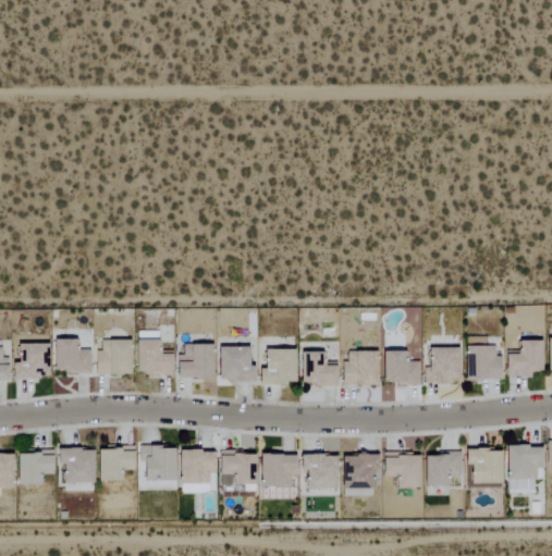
[(81,338),(56,340),(57,372),(94,372),(94,349),(81,349),(81,338)]
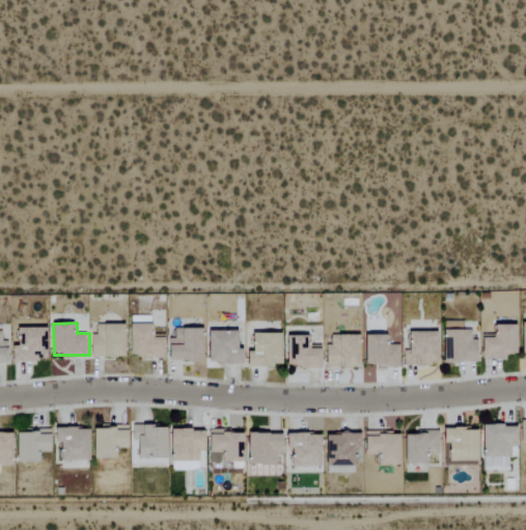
[(126,357),(127,325),(99,324),(99,334),(94,334),(93,357),(126,357)]
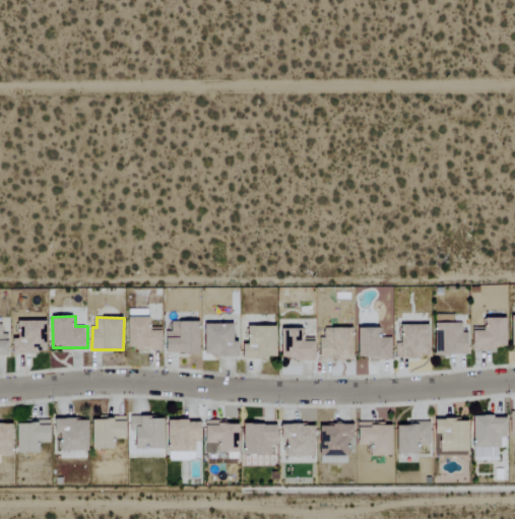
[(163,348),(163,330),(150,330),(150,318),(129,317),(129,348),(163,348)]
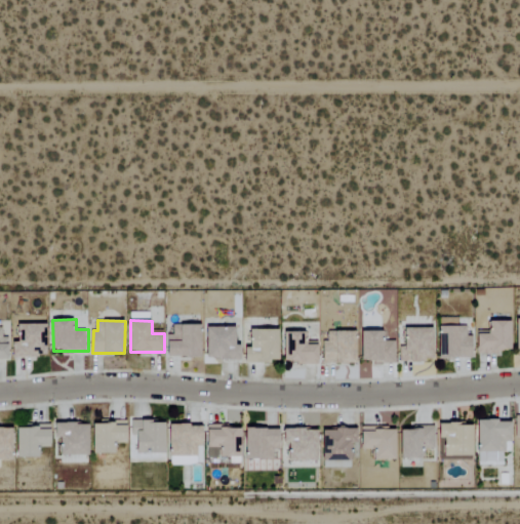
[(514,352),(512,320),(490,321),(491,333),(479,333),(479,353),(514,352)]
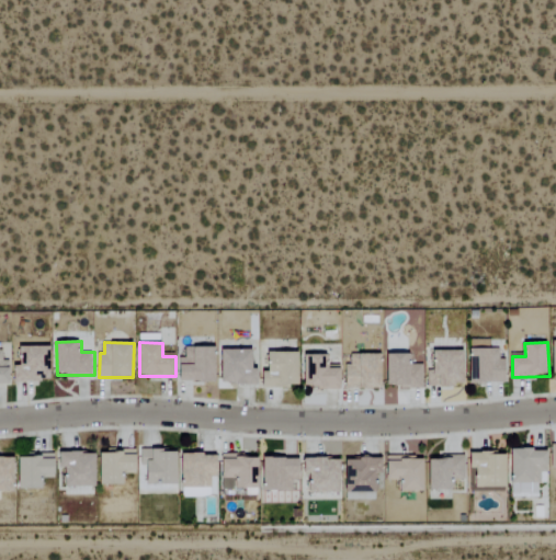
[(14,365),(15,380),(50,380),(50,346),(20,346),(20,365),(14,365)]
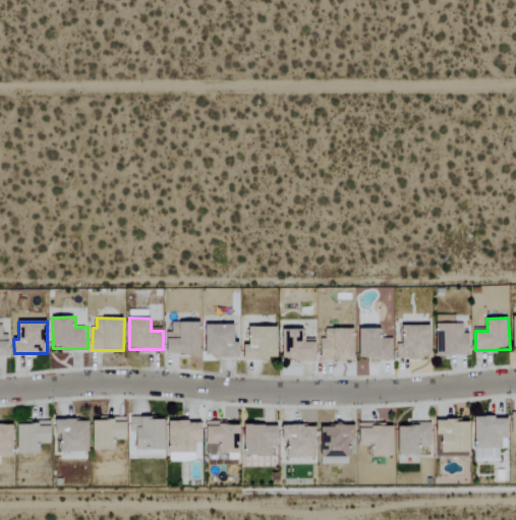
[(201,322),(174,322),(174,332),(168,332),(167,353),(199,354),(201,322)]
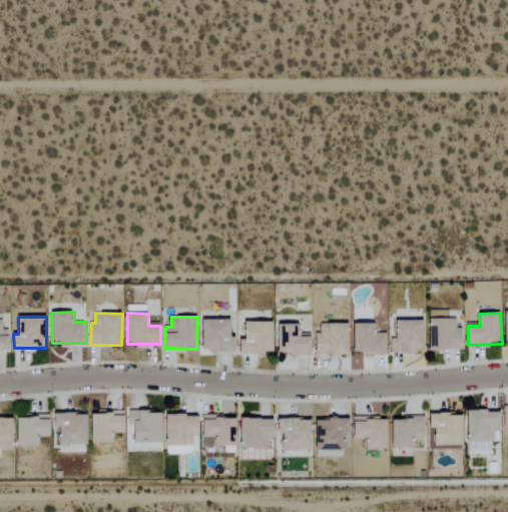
[(464,349),(463,328),(459,328),(459,318),(430,319),(431,350),(464,349)]
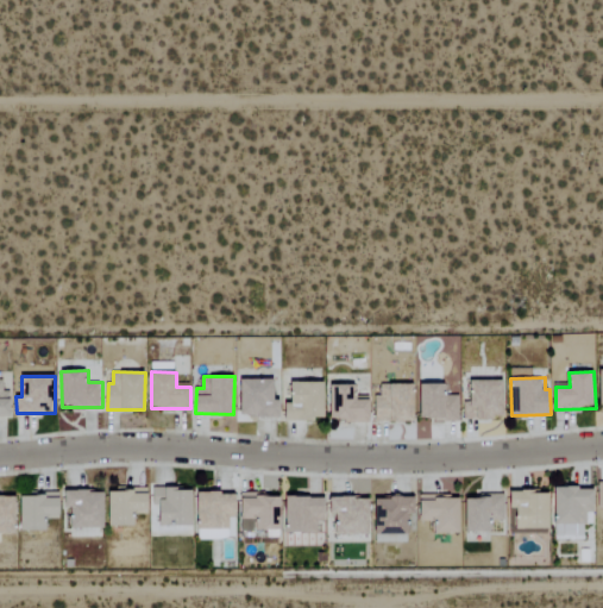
[(0,378),(0,417),(12,417),(12,392),(6,392),(6,378),(0,378)]
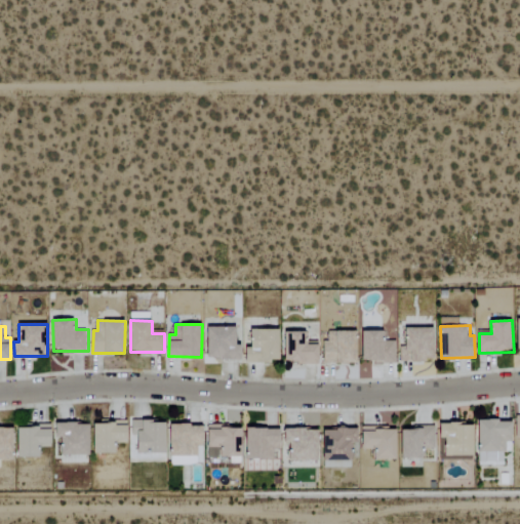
[(207,327),(208,359),(242,358),(242,345),(237,345),(236,326),(207,327)]
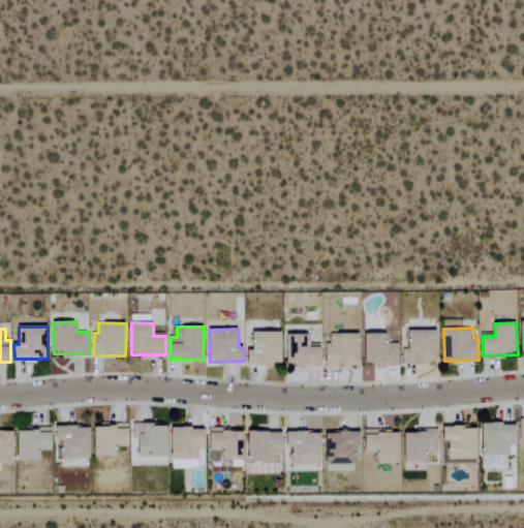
[(408,364),(438,363),(437,330),(407,331),(408,364)]
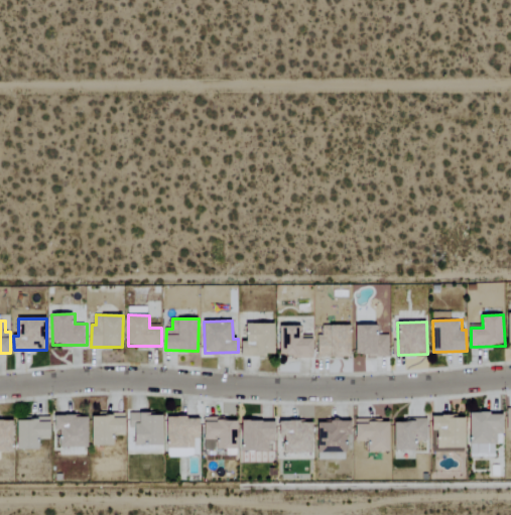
[(275,356),(275,324),(246,324),(246,341),(242,341),(241,355),(275,356)]
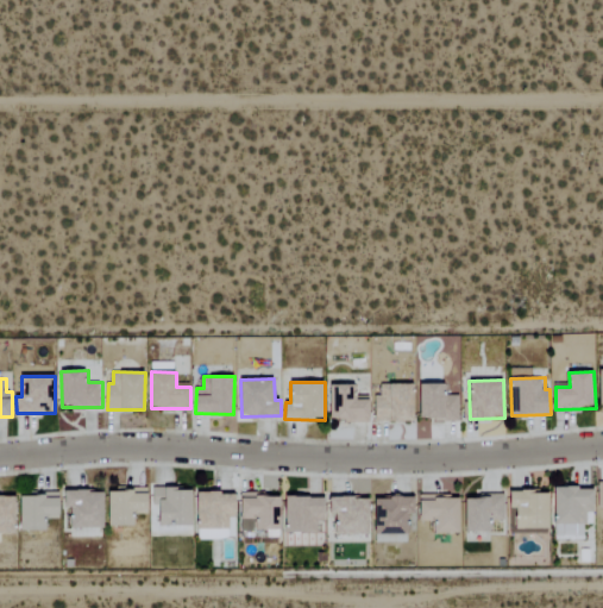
[(415,383),(384,384),(384,395),(377,396),(378,421),(416,421),(415,383)]
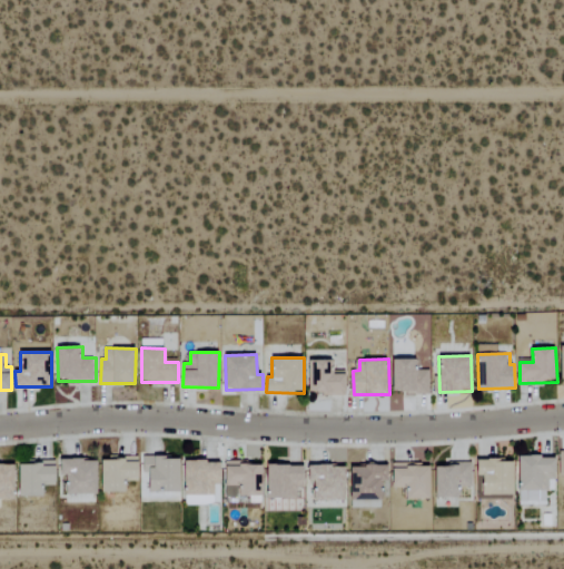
[(418,360),(394,359),(394,393),(432,393),(432,370),(418,370),(418,360)]
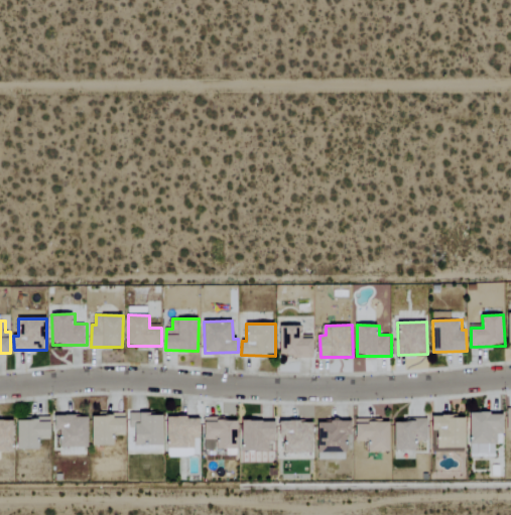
[(280,357),(314,357),(315,338),(303,338),(303,326),(280,326),(280,357)]
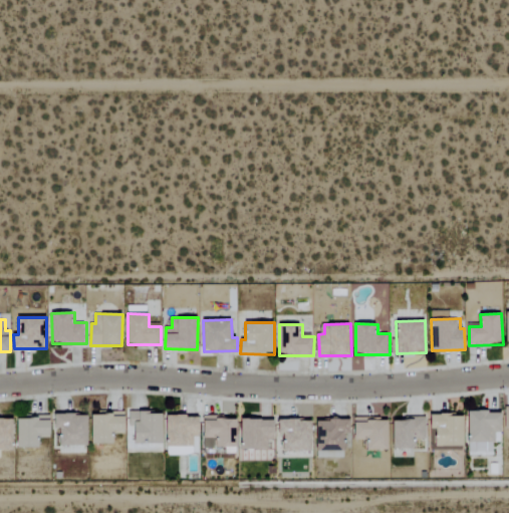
[(134,444),(164,443),(163,411),(133,412),(134,444)]
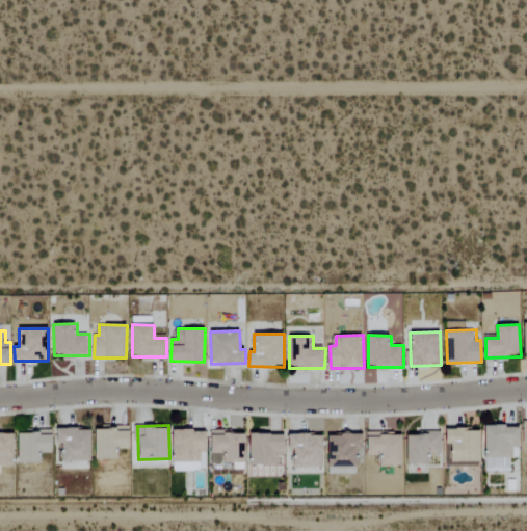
[(520,425),(485,425),(486,469),(515,469),(514,447),(521,447),(520,425)]
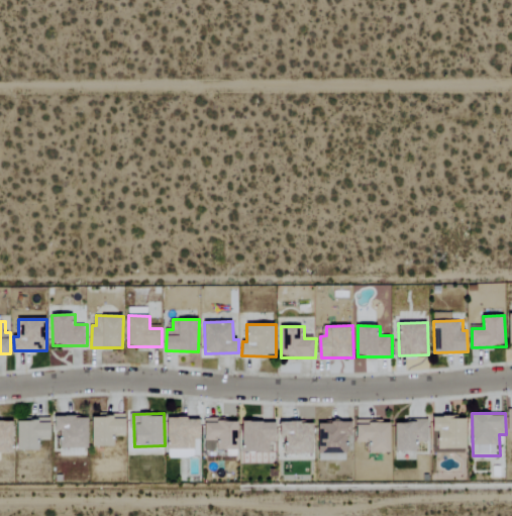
[(93,415),(93,446),(114,446),(114,436),(127,435),(126,414),(93,415)]
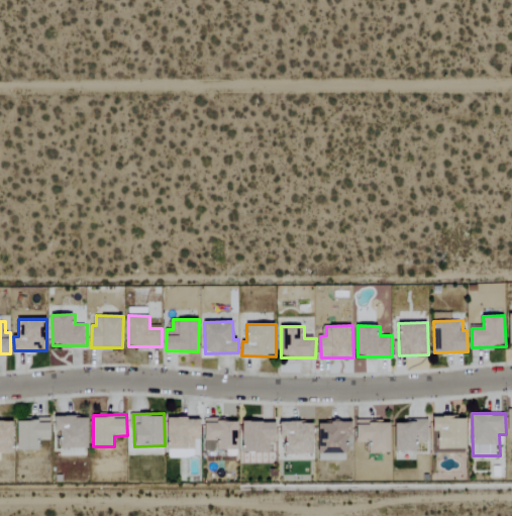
[(89,447),(88,416),(56,416),(56,433),(61,432),(61,448),(89,447)]
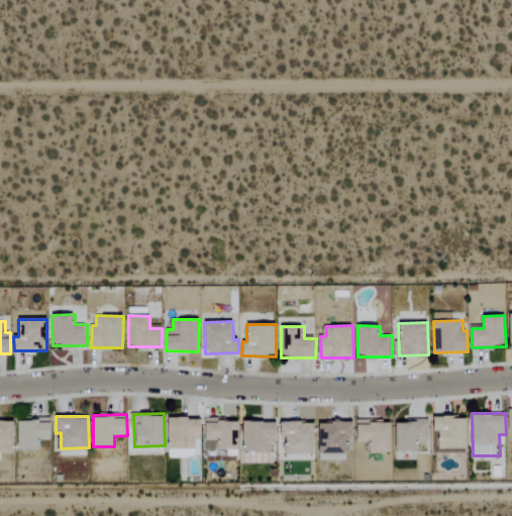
[(438,447),(467,448),(468,417),(434,416),(434,432),(438,432),(438,447)]
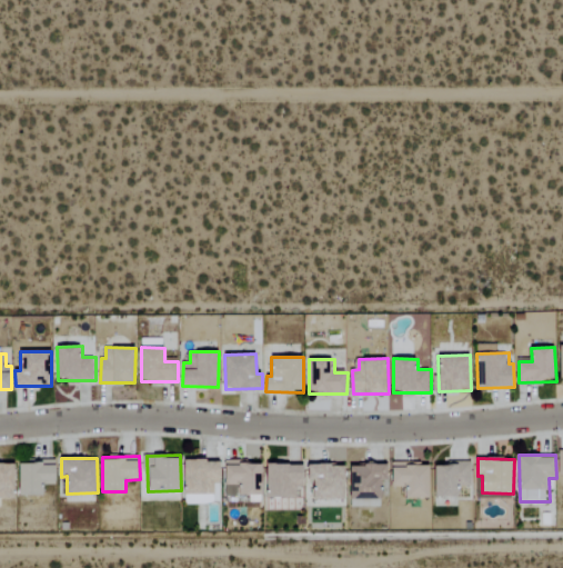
[(43,495),(43,484),(57,484),(56,459),(19,461),(20,496),(43,495)]
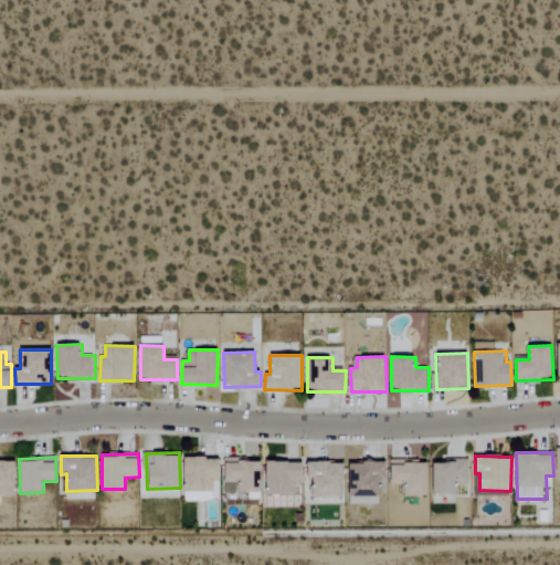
[(219,457),(185,458),(185,501),(215,501),(215,480),(220,480),(219,457)]
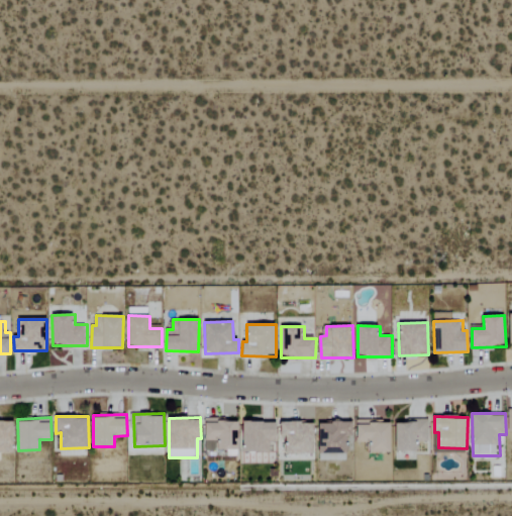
[(238,451),(238,420),(206,419),(205,450),(238,451)]
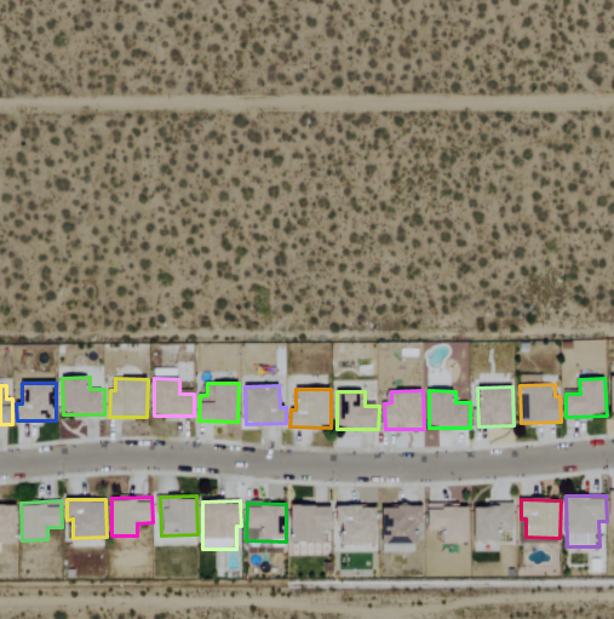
[(468,543),(469,505),(429,504),(428,529),(443,529),(442,543),(468,543)]
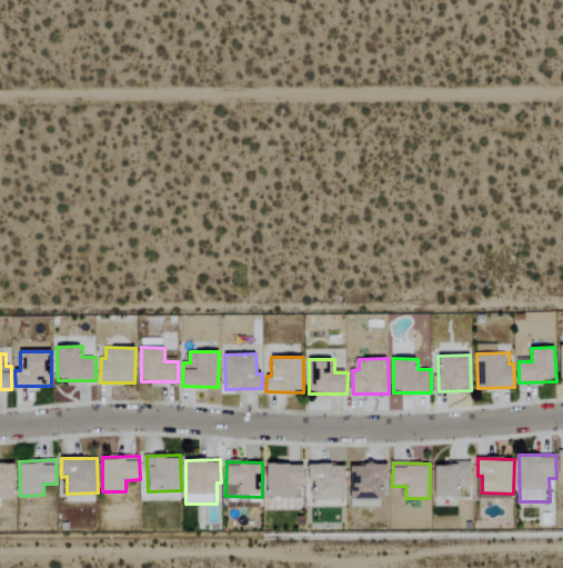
[(473,487),(473,462),(435,464),(435,497),(459,497),(459,487),(473,487)]
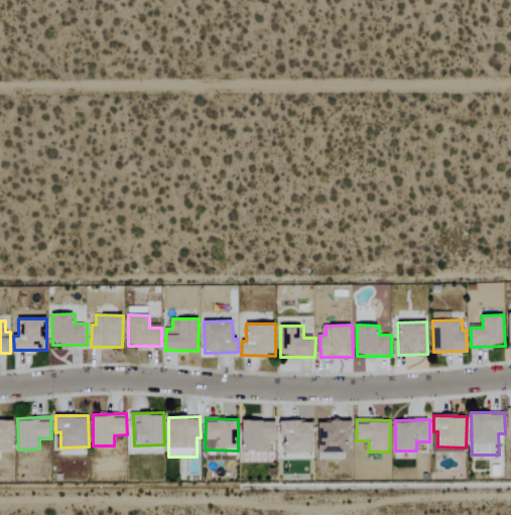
[(0,452),(12,453),(14,421),(0,420),(0,452)]
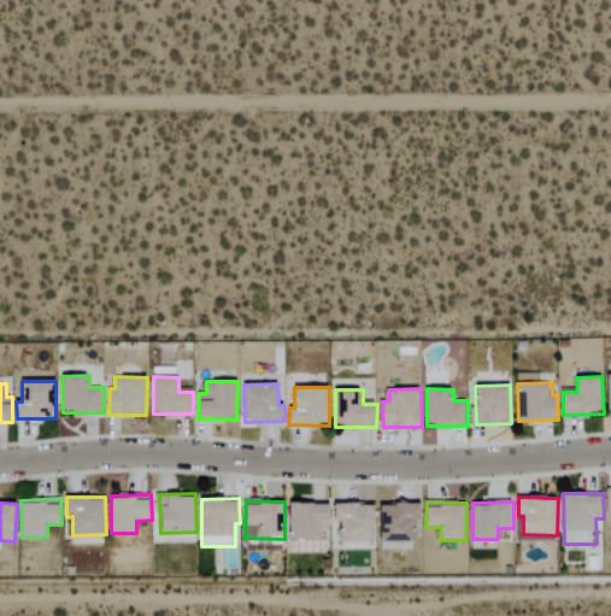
[(329,539),(328,503),(289,504),(291,540),(329,539)]
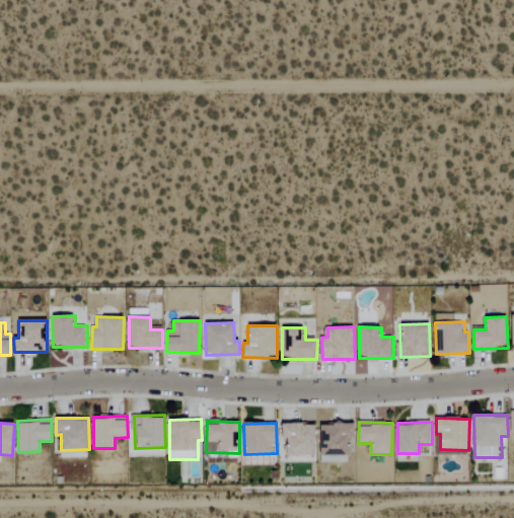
[(351,461),(351,424),(321,423),(321,461),(351,461)]
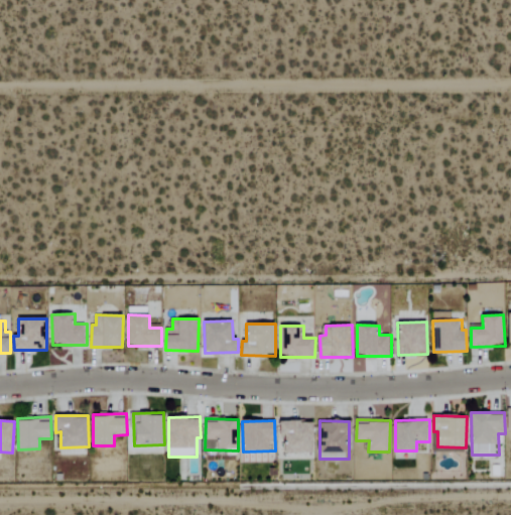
[(313,452),(312,421),(280,421),(280,435),(285,435),(285,453),(313,452)]
